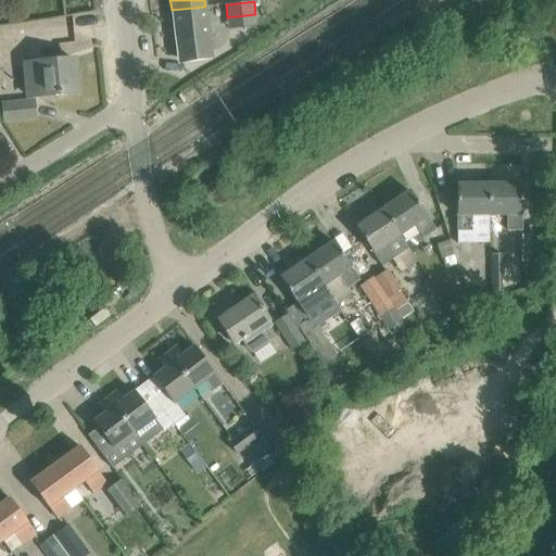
[(205,7),(172,10),(177,58),(211,53),(205,7)]
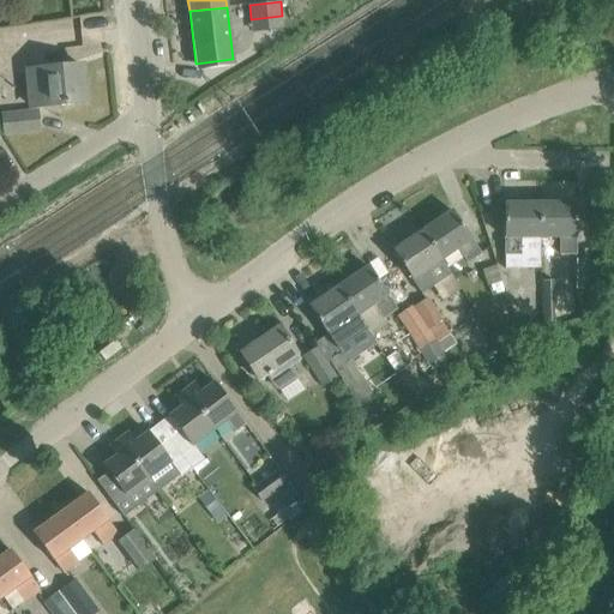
[(28,71),(31,107),(84,102),(82,66),(28,71)]
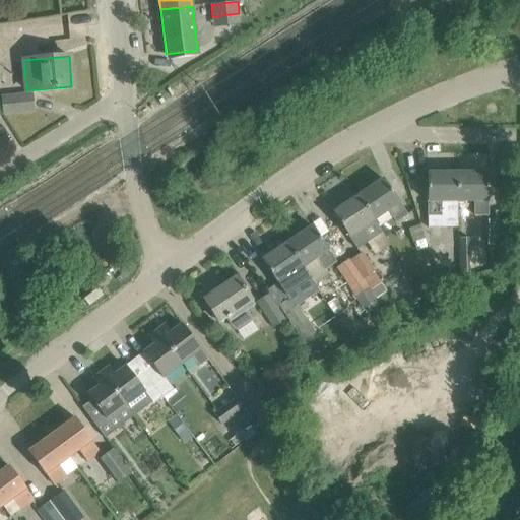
[(3,98),(4,113),(33,110),(30,94),(3,98)]
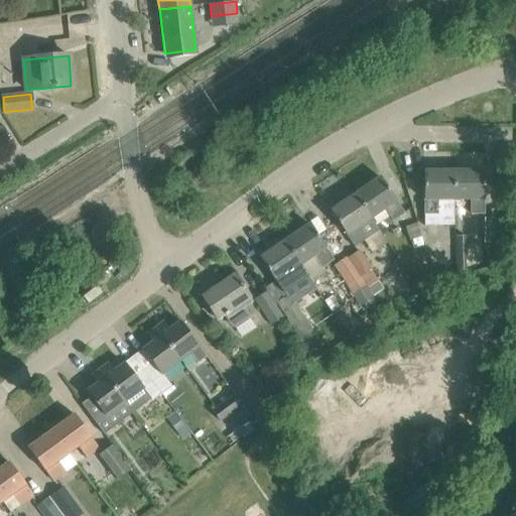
[(454,200),(454,171),(423,171),(424,214),(436,214),(436,200),(454,200)]
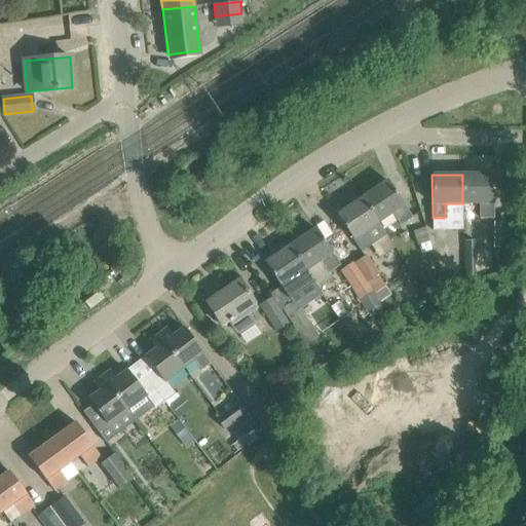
[(493,175),(462,175),(462,203),(478,203),(479,218),(493,218),(493,175)]
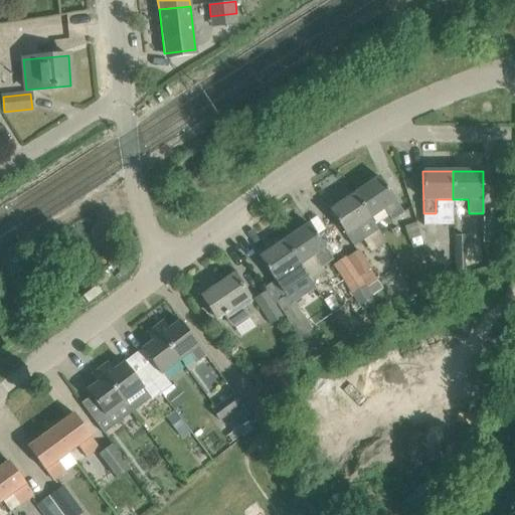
[(379,177),(354,194),(369,217),(383,208),(391,220),(402,213),(394,200),(379,177)]
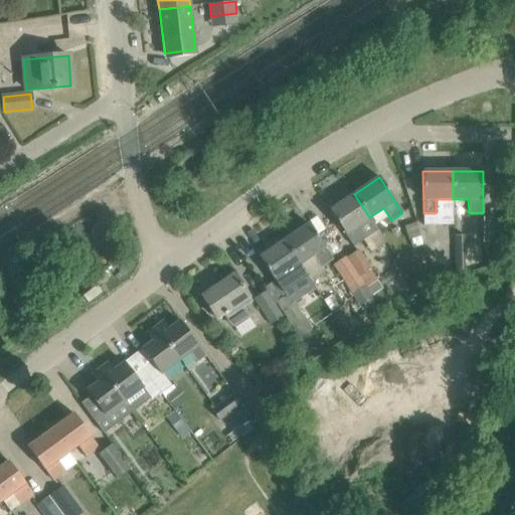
[(369,217),(354,194),(330,210),(353,246),(377,230),(369,217)]
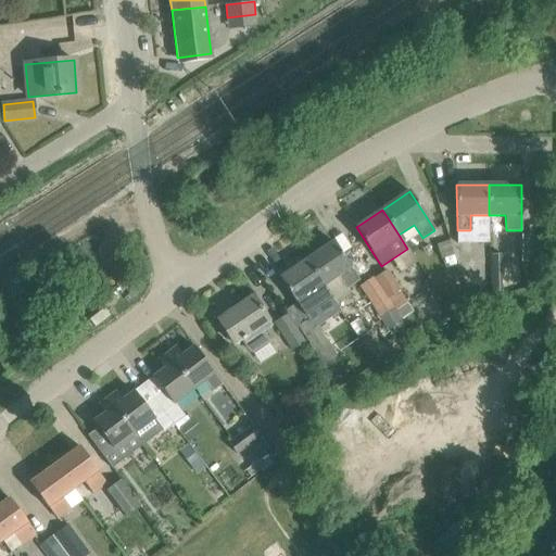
[(521,260),(521,290),(522,290),(534,278),(534,226),(529,226),(529,236),(521,236),(521,260)]
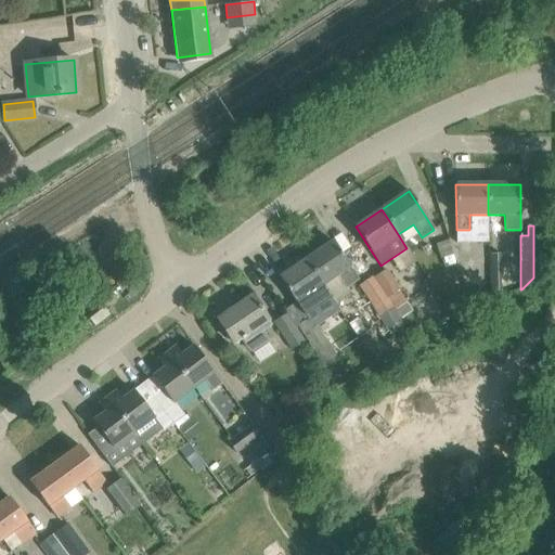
[(448,240),(448,241),(436,245),(444,267),(457,262),(450,240),(448,240)]
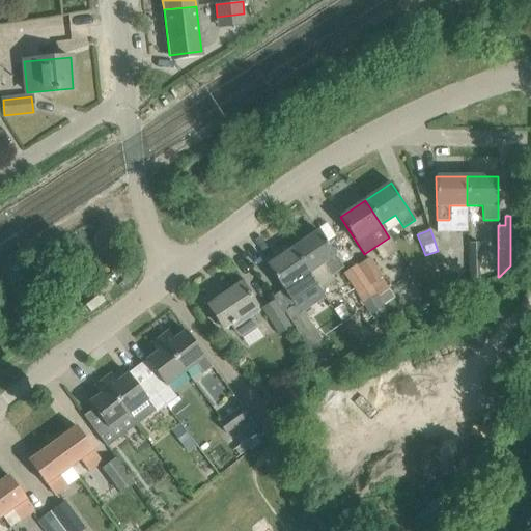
[(318,231),(292,248),(325,297),(326,296),(322,289),(335,280),(332,275),(342,268),(334,255),(335,255),(318,231)]
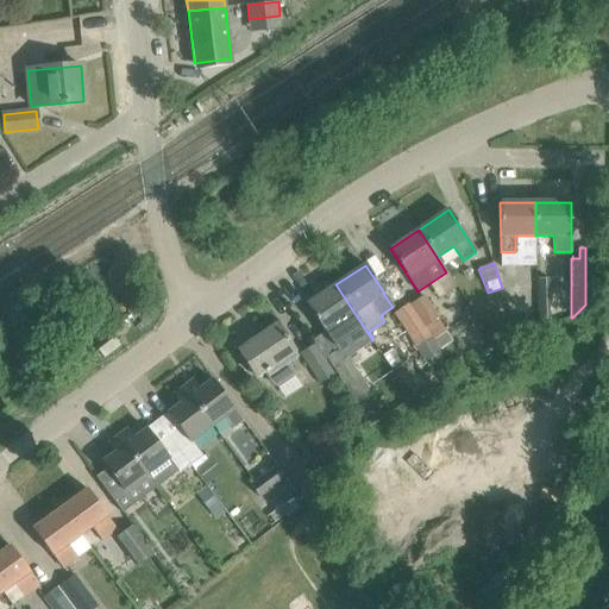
[(538,325),(550,325),(550,277),(538,277),(538,325)]
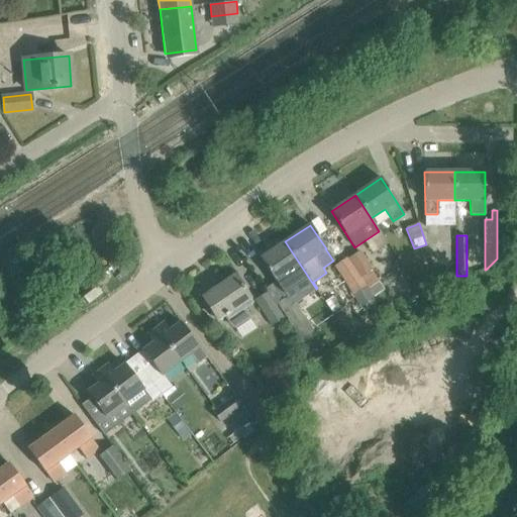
[(316,289),(285,241),(260,259),(276,282),(277,281),(287,297),(278,303),(308,348),(320,340),(313,330),(314,329),(296,303),(316,289)]
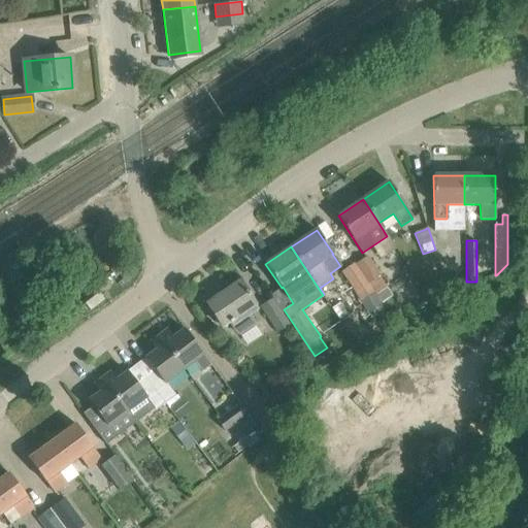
[(357,264),(382,303),(392,296),(367,258),(357,264)]
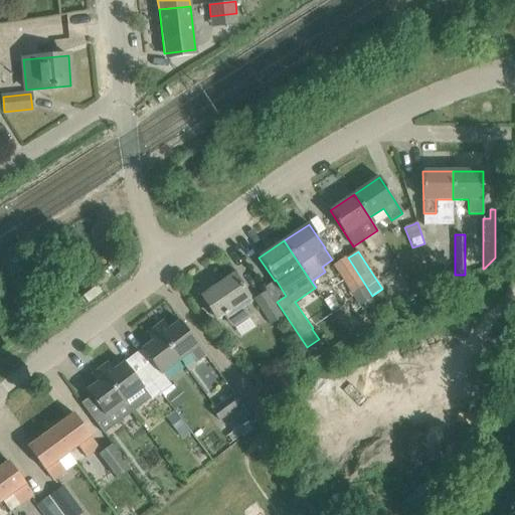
[(372,298),(347,256),(334,265),(360,306),(372,298)]
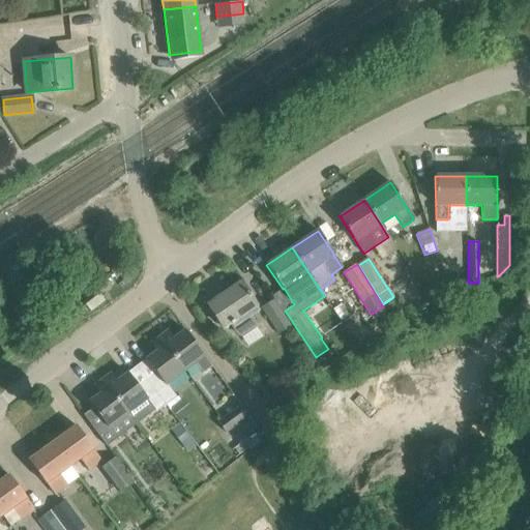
[(451,295),(467,291),(467,281),(446,281),(451,295)]
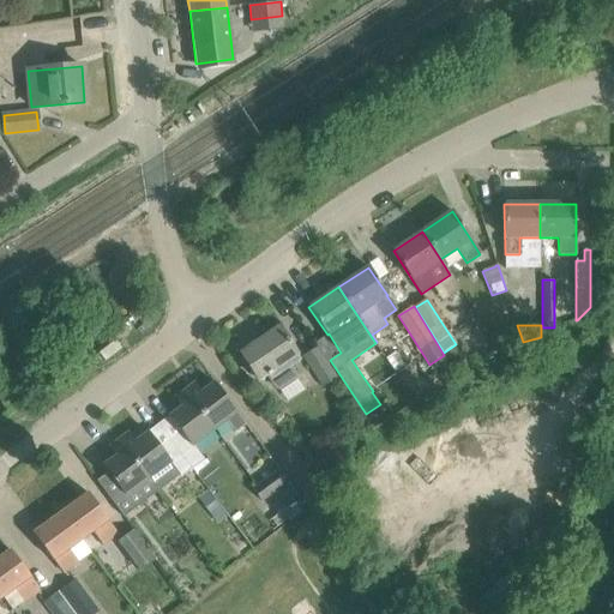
[(298,375),(290,366),(300,360),(280,326),(240,353),(258,380),(266,374),(276,387),(282,390),(296,380),(298,375)]
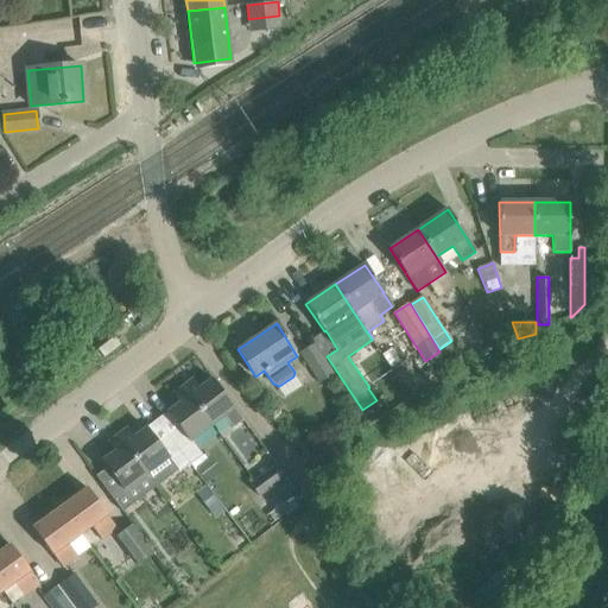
[(301,354),(320,382),(333,374),(314,344),(301,354)]
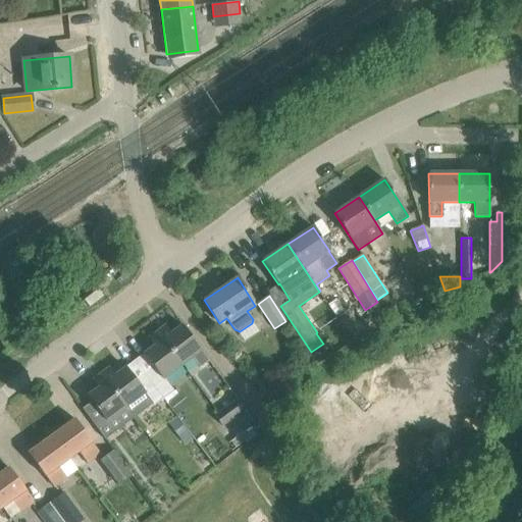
[(336,317),(354,342),(361,336),(344,312),(336,317)]
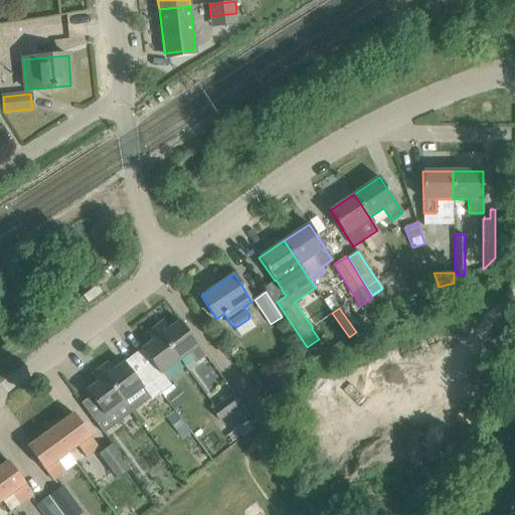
[(165,323),(157,329),(180,360),(190,353),(197,362),(206,355),(179,320),(169,329),(165,323)]
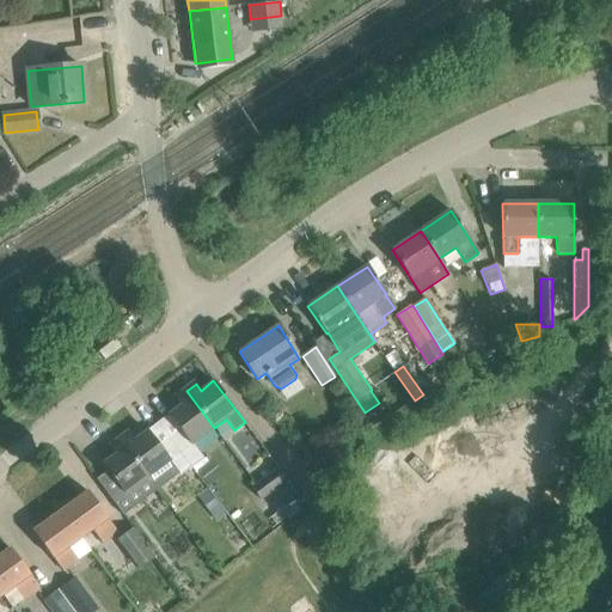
[(160,426),(169,435),(191,467),(203,459),(193,445),(214,428),(187,391),(177,398),(182,405),(169,415),(171,417),(160,426)]
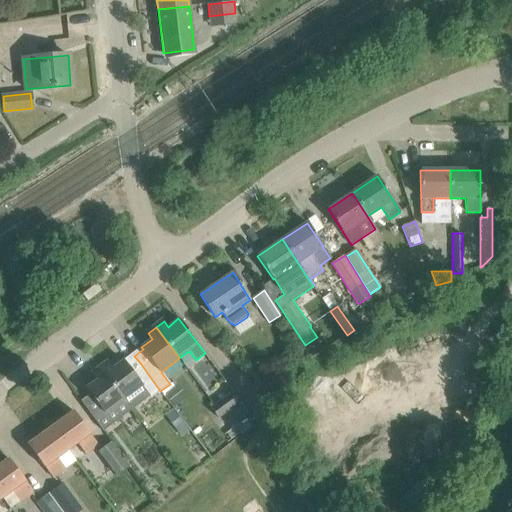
[(338,328),(328,335),(332,342),(343,335),(338,328)]
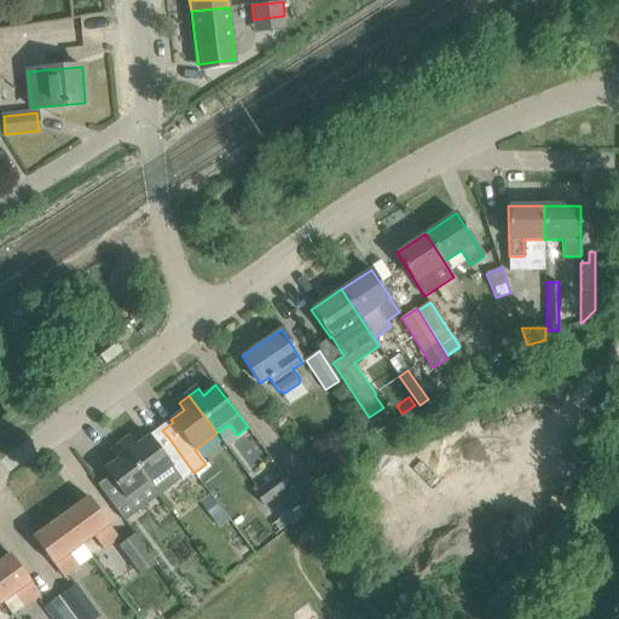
[(401,418),(393,408),(383,414),(391,426),(401,418)]
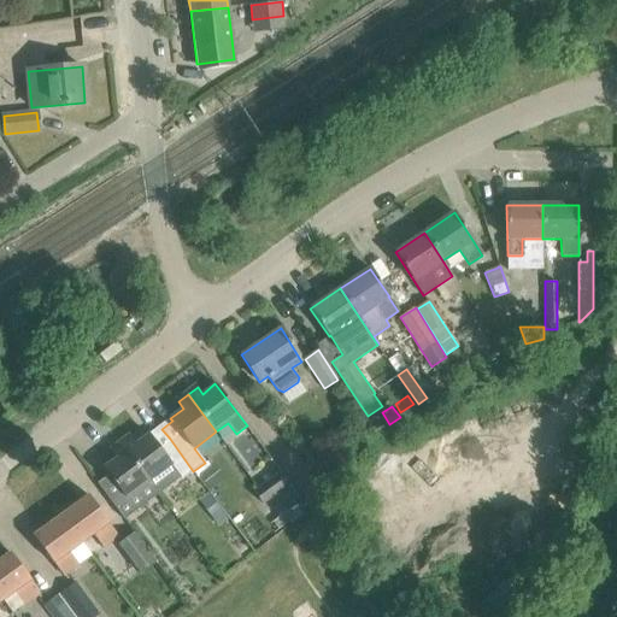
[(182,480),(193,471),(170,439),(162,429),(151,436),(148,434),(135,444),(131,438),(122,444),(150,482),(150,481),(159,493),(180,477),(182,480)]
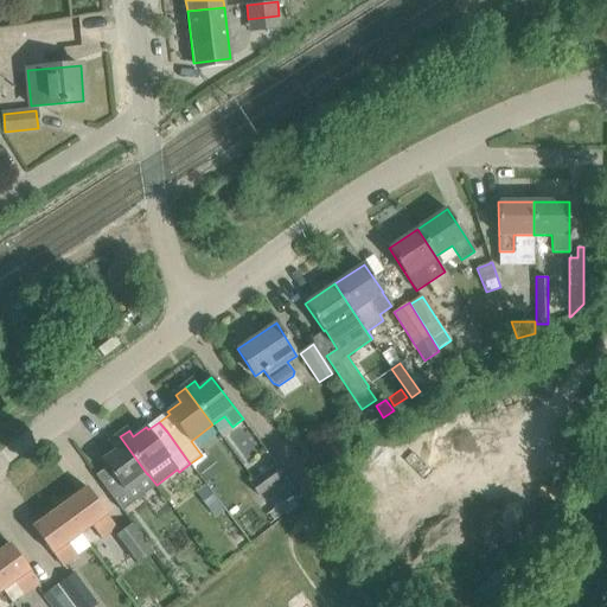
[(147,474),(120,436),(110,443),(115,451),(102,460),(107,467),(95,475),(122,511),(157,486),(157,485),(147,473),(147,474)]
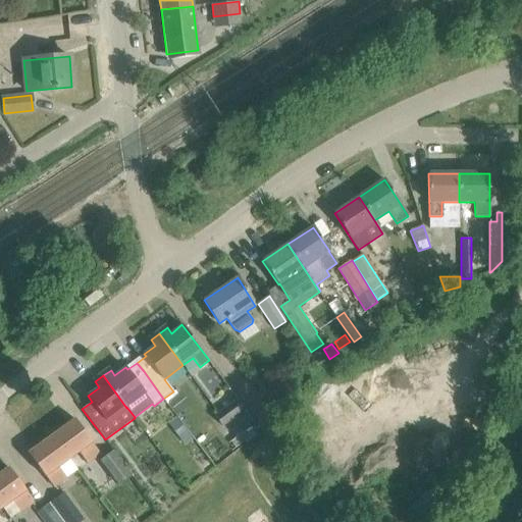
[(190,403),(181,393),(167,404),(174,414),(190,403)]
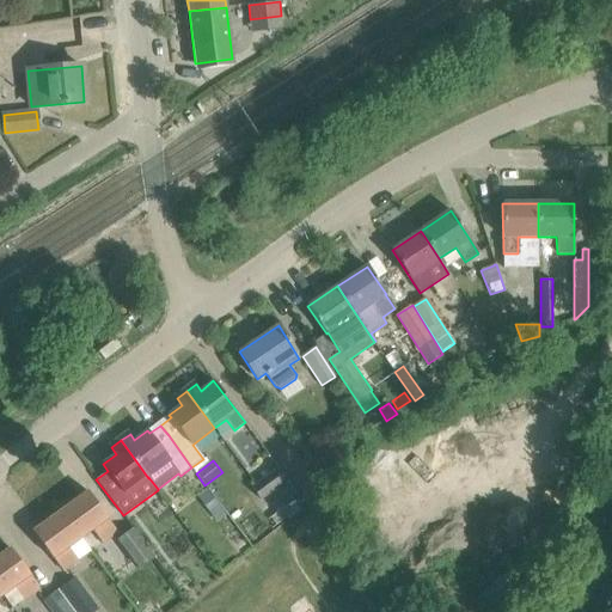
[(252,488),(261,500),(288,479),(279,467),(252,488)]
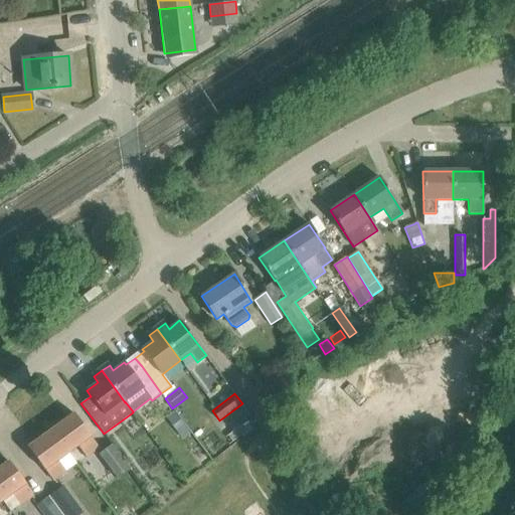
[(167,418),(177,434),(185,427),(174,412),(167,418)]
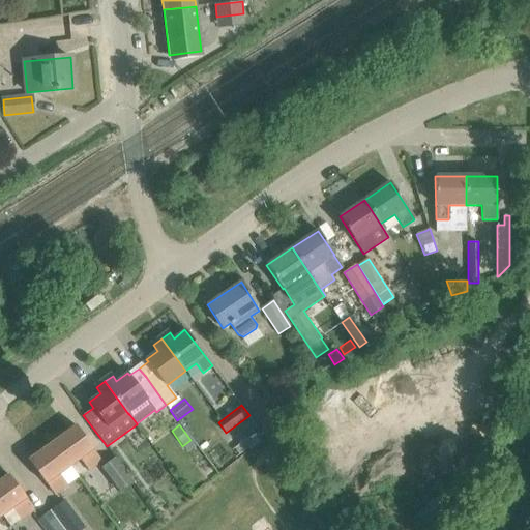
[(76,425),(53,443),(69,466),(80,459),(88,470),(100,461),(92,449),(93,449),(76,425)]
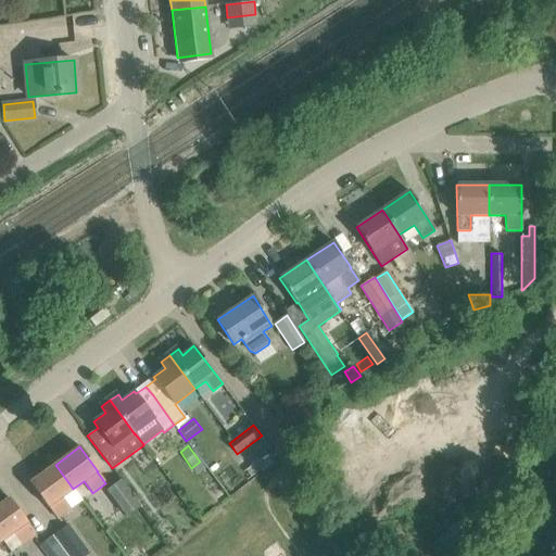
[(73,489),(55,465),(30,483),(48,507),(49,507),(57,518),(71,508),(62,497),(73,489)]
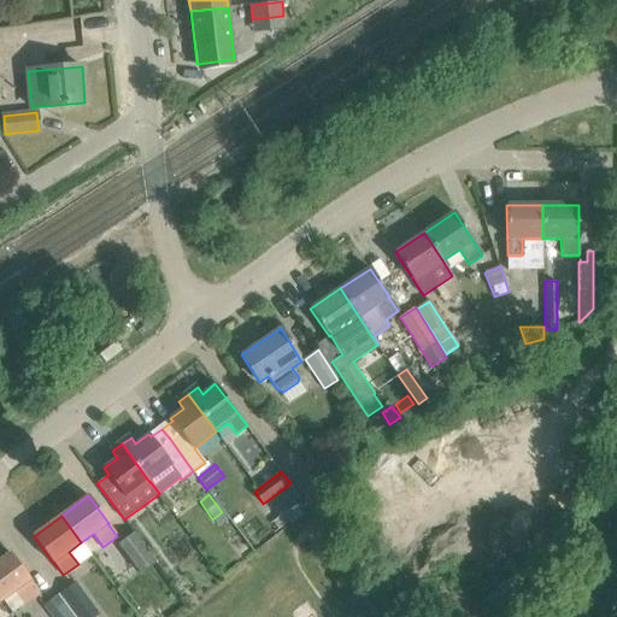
[(118,542),(141,574),(157,562),(134,532),(118,542)]
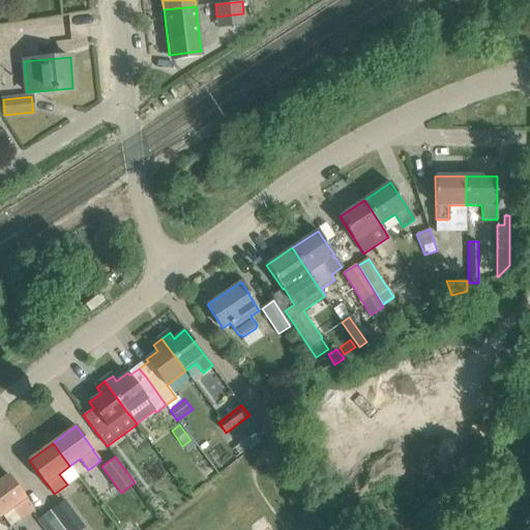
[(8,474),(0,480),(0,512),(2,516),(10,526),(33,509),(25,499),(26,498),(8,474)]
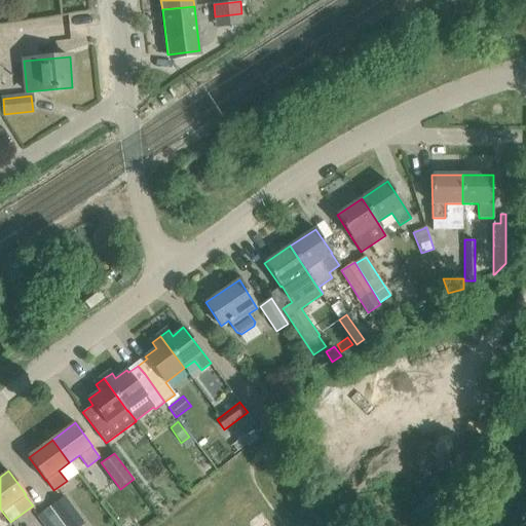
[(65,495),(50,506),(64,525),(80,525),(85,523),(65,495)]
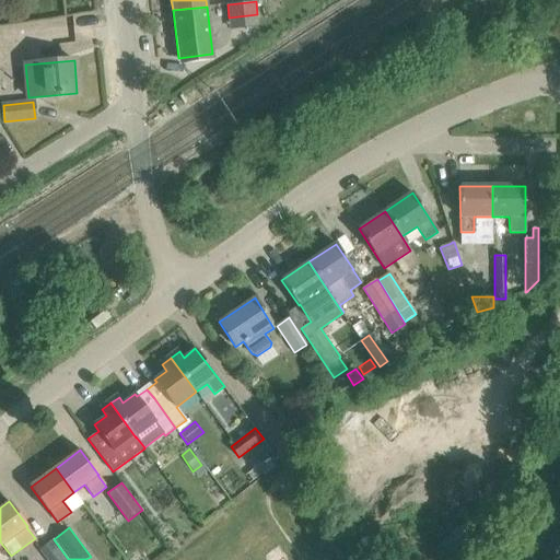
[(39,549),(47,559),(68,559),(54,539),(39,549)]
